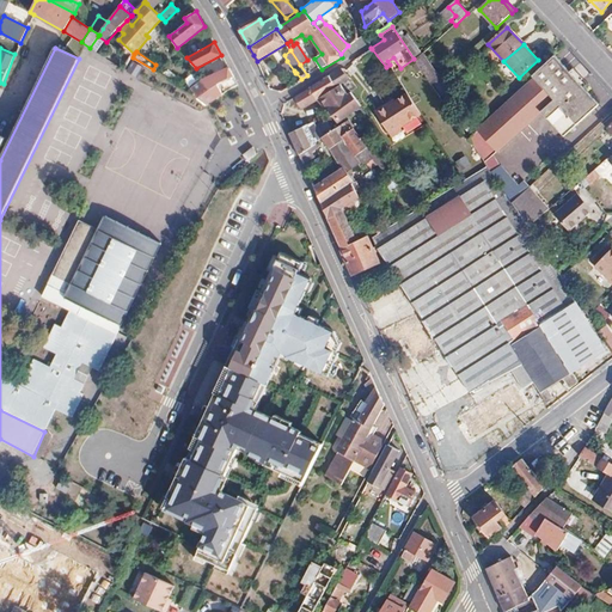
[(416,61),(433,86),(441,79),(423,54),(416,61)]
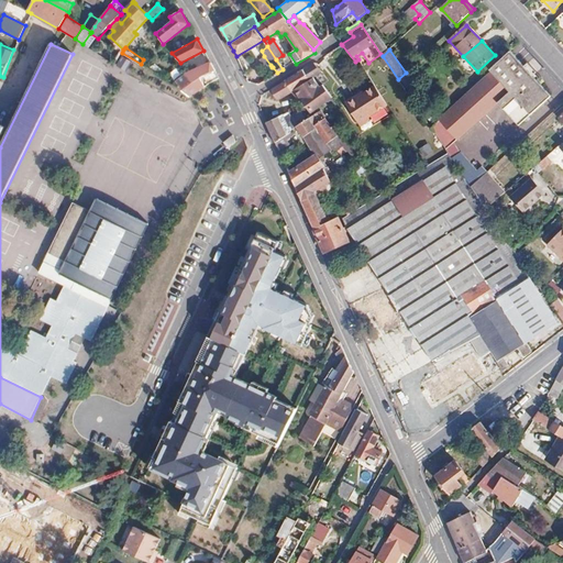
[(493,73),(431,128),(446,151),(453,145),(498,105),(518,125),(551,96),(510,52),(490,70),(493,73)]
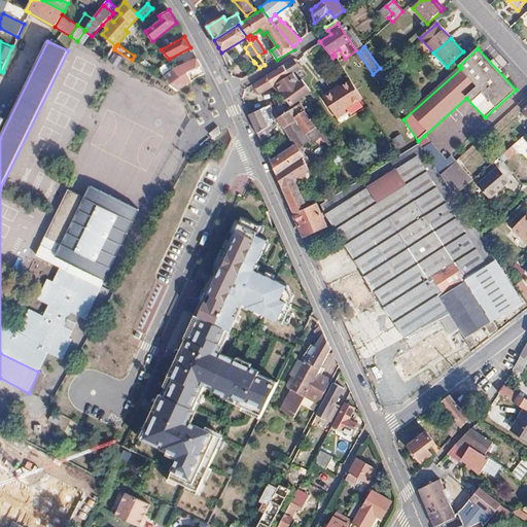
[(253,61),(247,53),(243,55),(248,64),(253,61)]
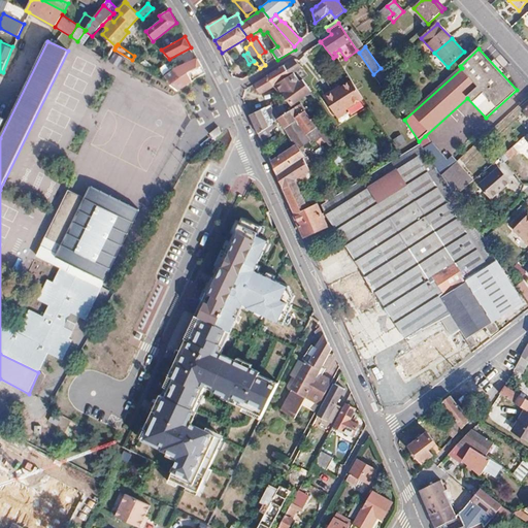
[(183,76),(201,65),(197,59),(187,64),(185,62),(172,69),(183,76)]
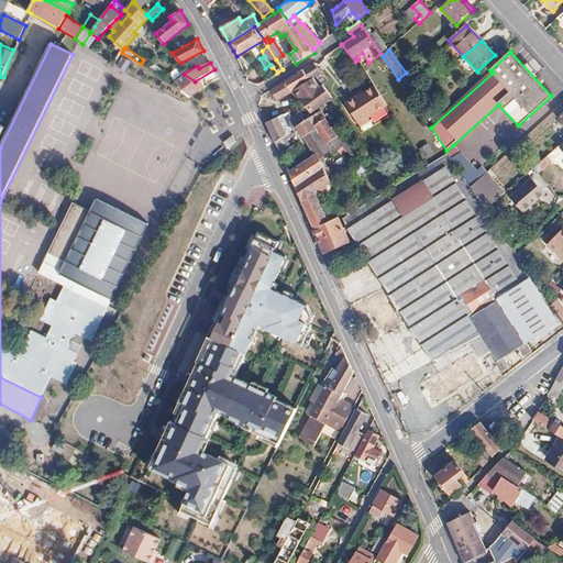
[(302,68),(309,79),(313,77),(323,73),(313,63),(302,68)]
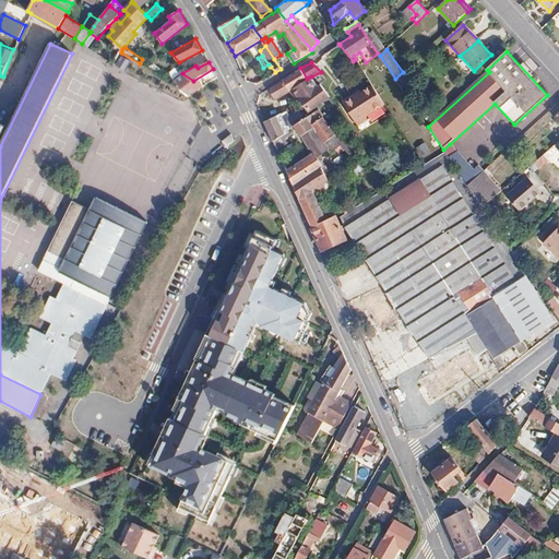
[(300,68),(282,80),(283,81),(289,91),(293,88),(307,79),(300,68)]
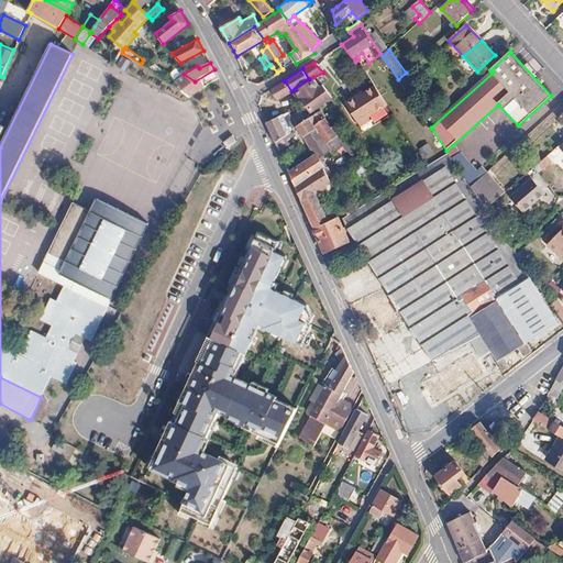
[(213,88),(222,84),(214,69),(195,81),(183,91),(191,99),(213,88)]
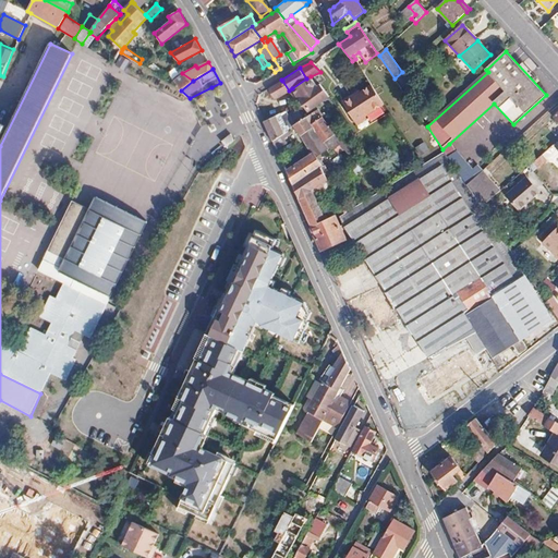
[(181,91),(193,81),(182,73),(171,83),(181,91)]
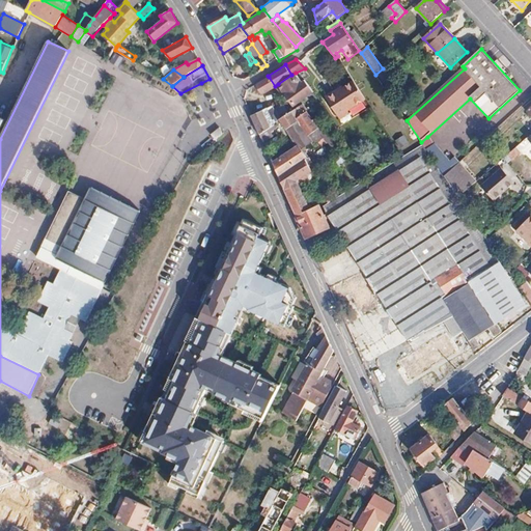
[(295,106),(313,91),(303,79),(300,80),(296,73),(291,75),(278,84),(295,106)]
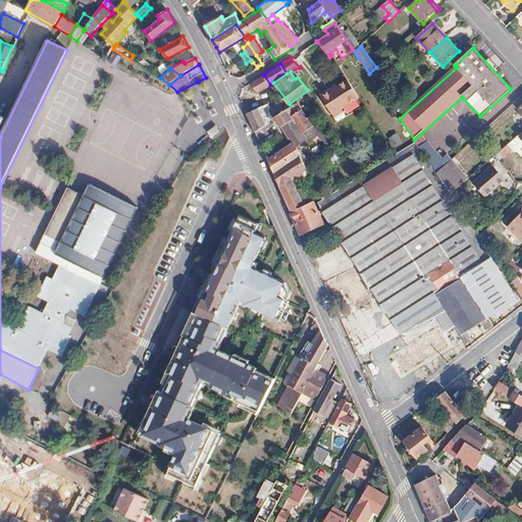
[(258,92),(270,85),(264,75),(253,82),(258,92)]
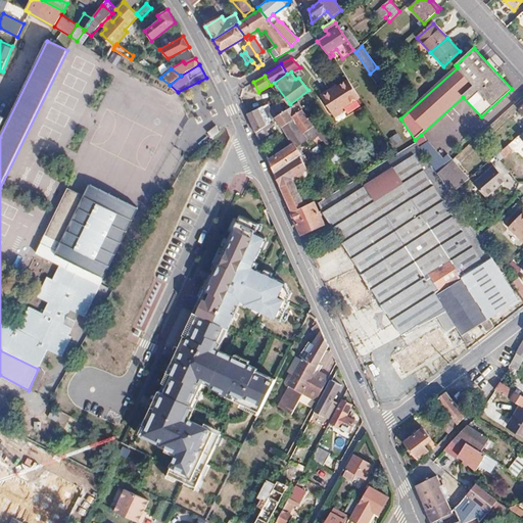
[(342,109),(360,97),(348,79),(333,89),(332,88),(321,96),(332,113),(341,107),(342,109)]
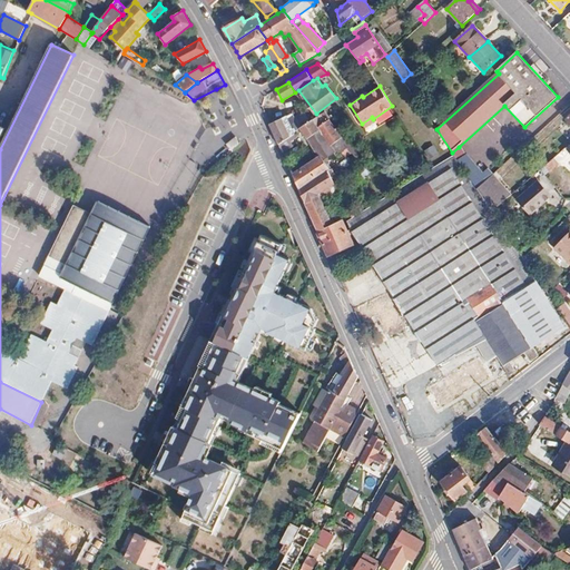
[(283,118),(269,125),(277,143),(286,139),(292,137),(295,134),(301,129),(300,128),(311,121),(304,111),(295,117),(292,112),(283,118)]
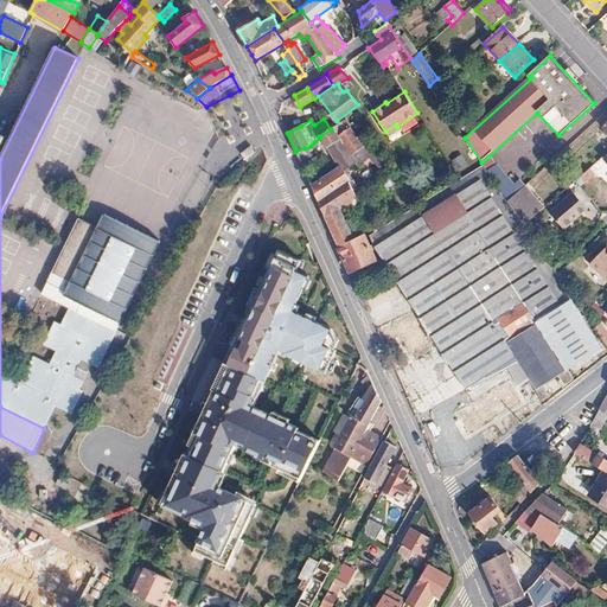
[(352,155),(364,147),(357,135),(351,127),(346,129),(340,122),(331,129),(319,136),(320,138),(336,159),(349,151),(352,155)]
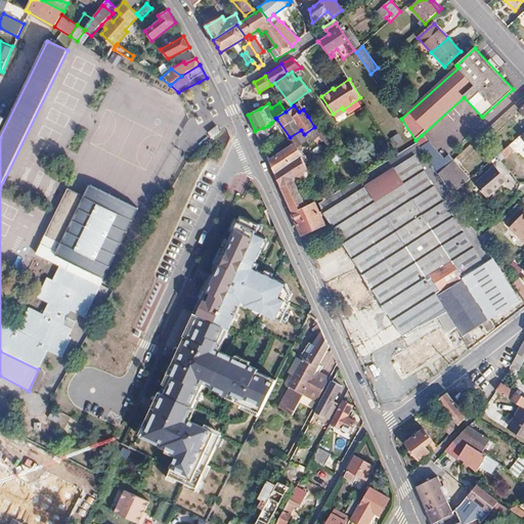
[(395,110),(399,117),(404,112),(400,105),(395,110)]
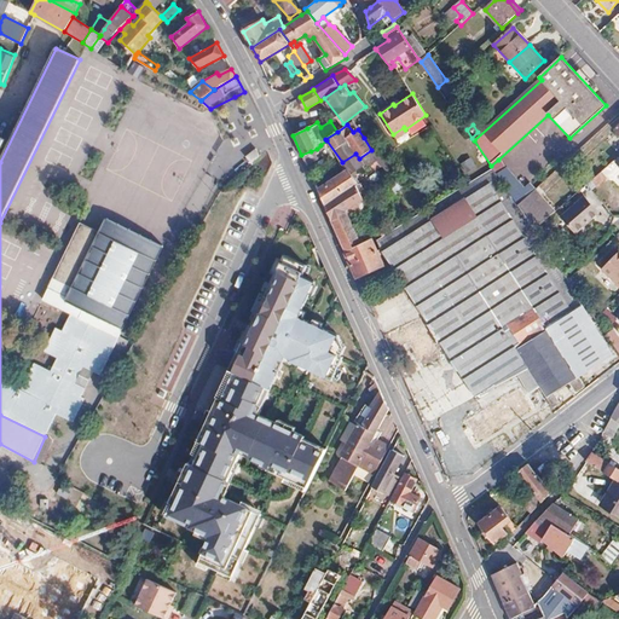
[(408,132),(405,129),(404,127),(393,134),(397,139),(408,132)]
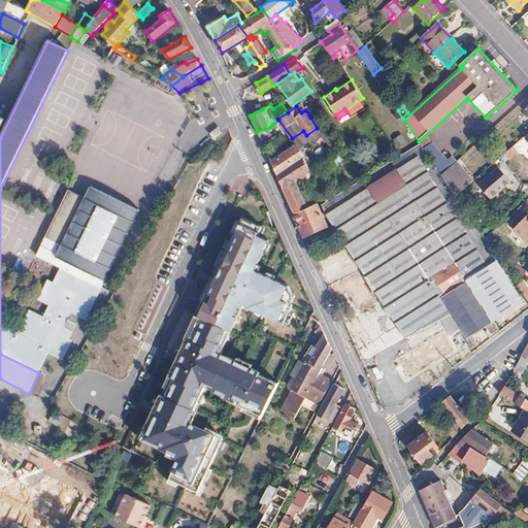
[(326,140),(330,137),(315,114),(310,118),(317,128),(326,140)]
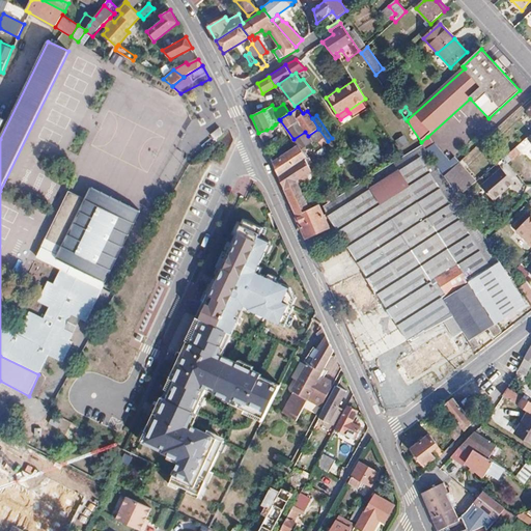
[(217,141),(223,136),(220,127),(211,134),(217,141)]
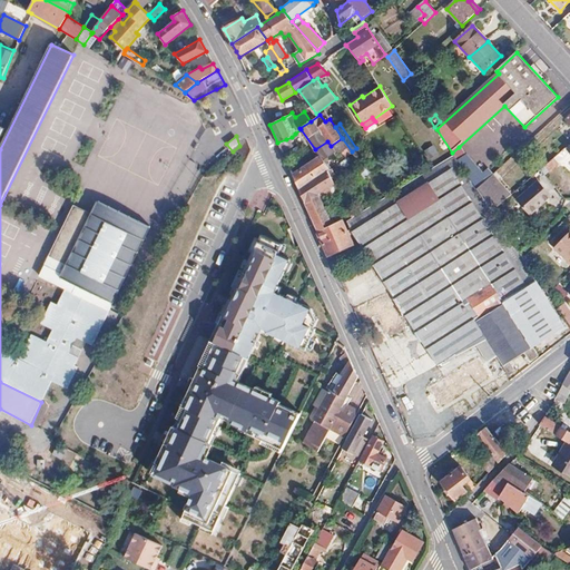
[(321,156),(324,161),(335,153),(338,157),(342,154),(345,158),(352,153),(352,151),(342,138),(331,146),(327,141),(315,149),(320,156),(321,156)]
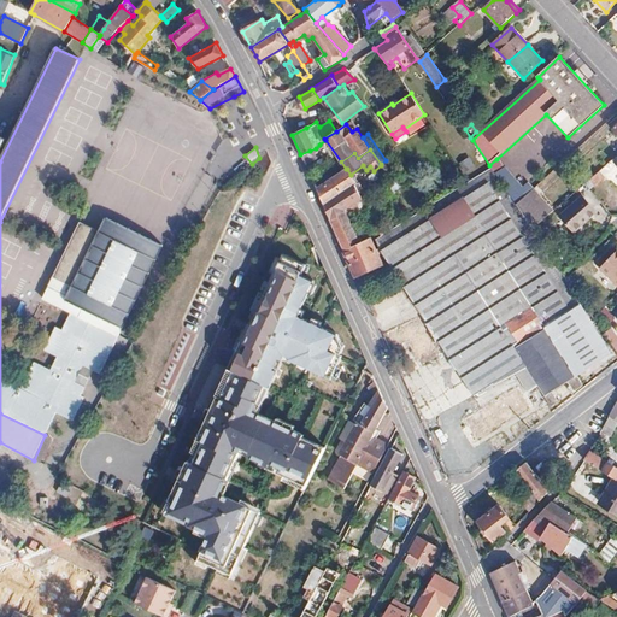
[(300,154),(305,165),(316,162),(310,151),(300,154)]
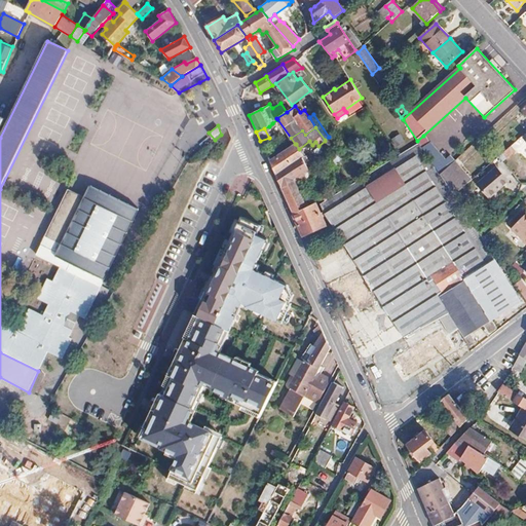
[(393,138),(399,146),(406,141),(401,134),(393,138)]
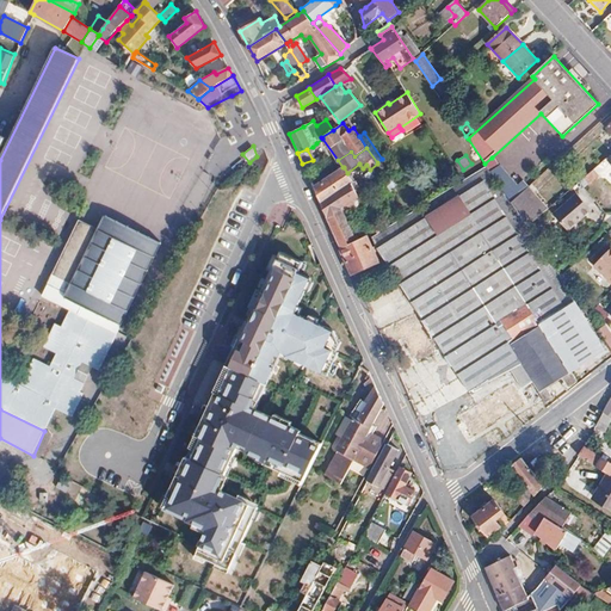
[(518,196),(492,158),(485,164),(487,166),(493,176),(512,202),(518,196)]
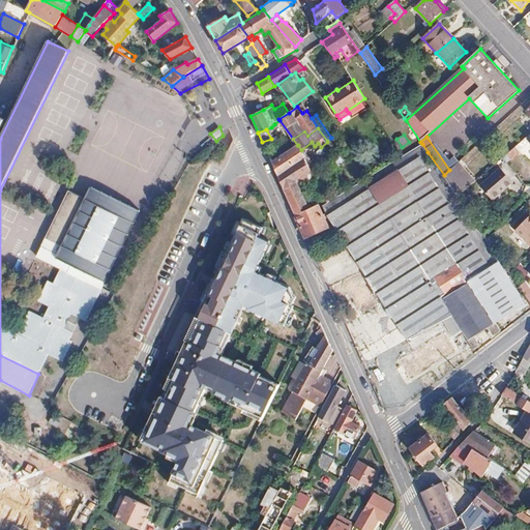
[(327,142),(333,148),(336,146),(331,138),(327,141),(327,142)]
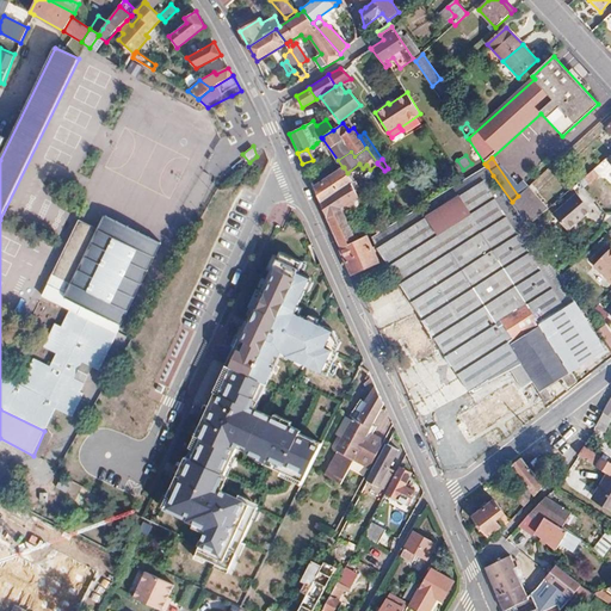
[(539,325),(575,301),(576,300),(538,244),(492,176),(493,176),(487,166),(371,238),(377,248),(402,288),(418,312),(434,338),(485,307),(519,360),(539,392),(562,378),(568,388),(578,382),(572,372),(571,374),(539,325)]
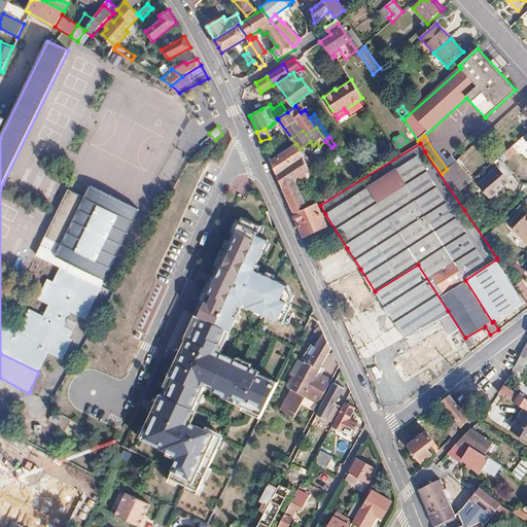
[(296,144),(295,144),(270,162),(277,175),(304,157),(305,155),(300,149),(296,144)]
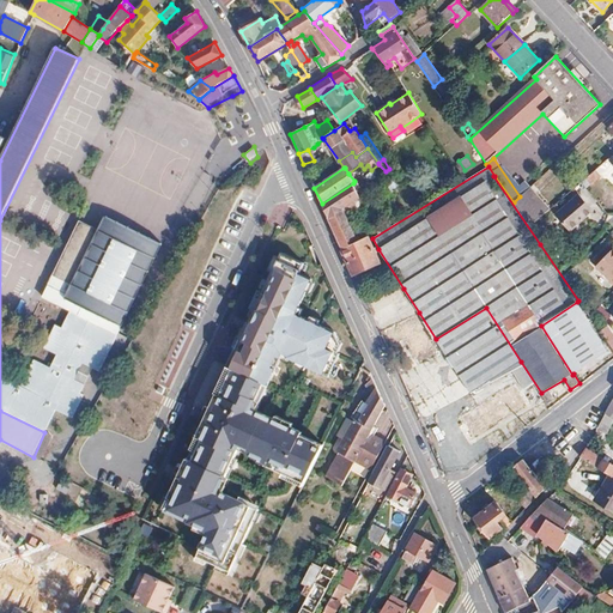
[(595,170),(586,178),(592,186),(602,176),(595,170)]
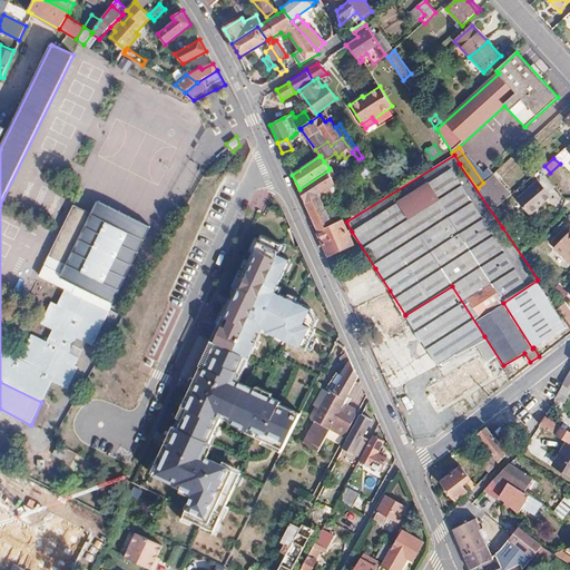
[(340,194),(328,170),(300,189),(302,195),(305,204),(320,195),(322,199),(332,198),(340,194)]
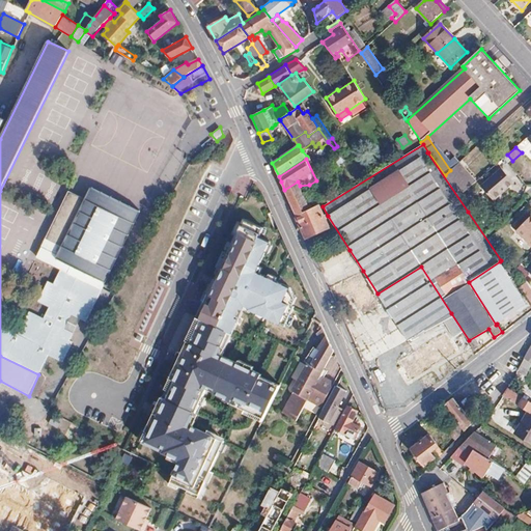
[(445,175),(459,197),(464,193),(475,183),(460,162),(450,170),(445,175)]
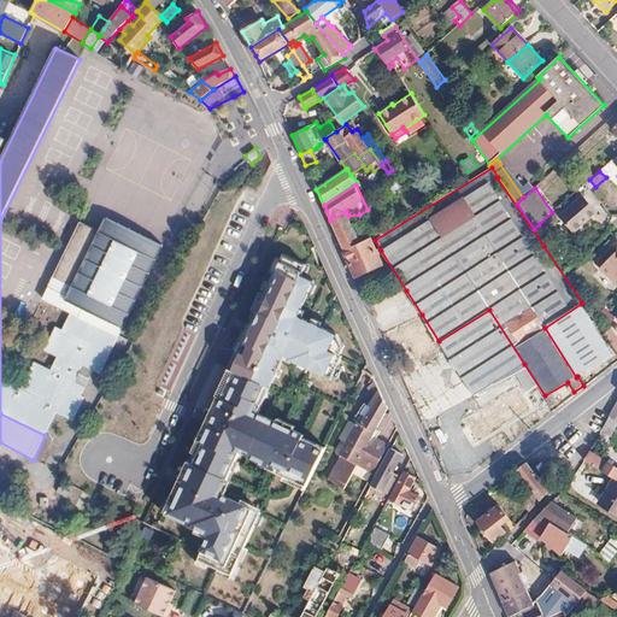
[(574,234),(595,212),(582,197),(559,217),(574,234)]
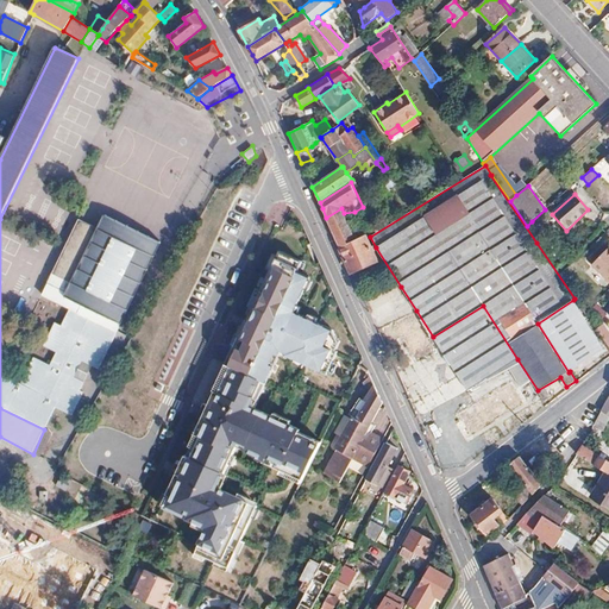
[(326,218),(351,272),(377,261),(365,234),(360,237),(357,230),(352,232),(344,214),(344,213),(341,208),(326,218)]
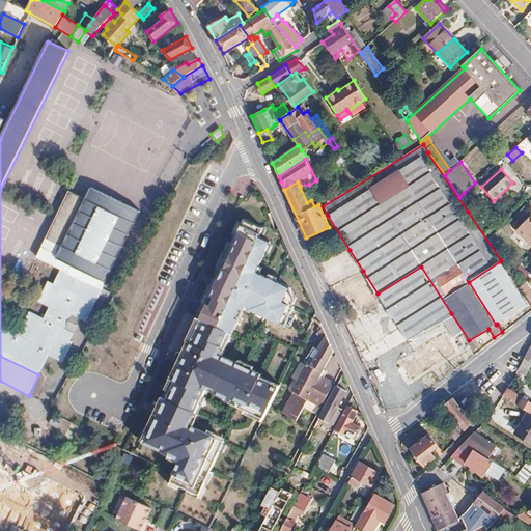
[(60,270),(102,289),(140,212),(90,188),(85,199),(70,191),(47,239),(62,246),(53,267),(60,270)]
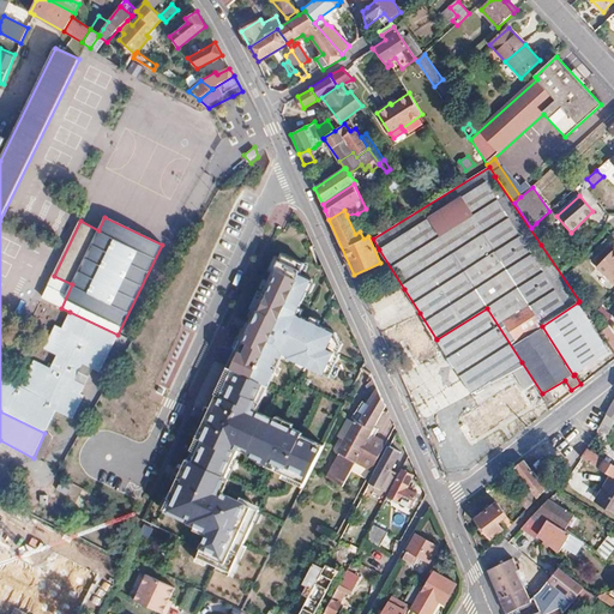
[(531,228),(537,236),(543,233),(536,223),(531,228)]
